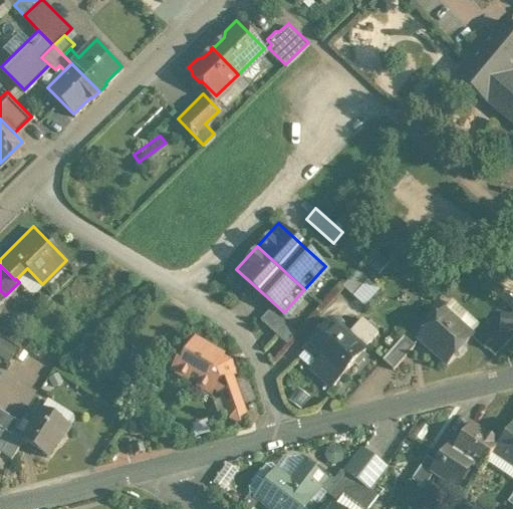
[(366,276),(356,266),(341,282),(352,292),(366,276)]
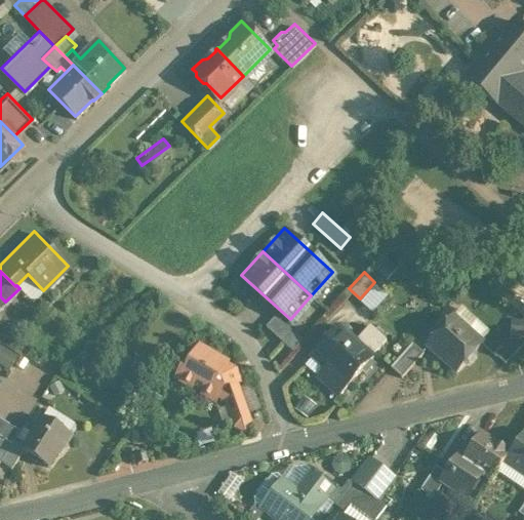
[(301,337),(274,313),(265,323),(292,348),(301,337)]
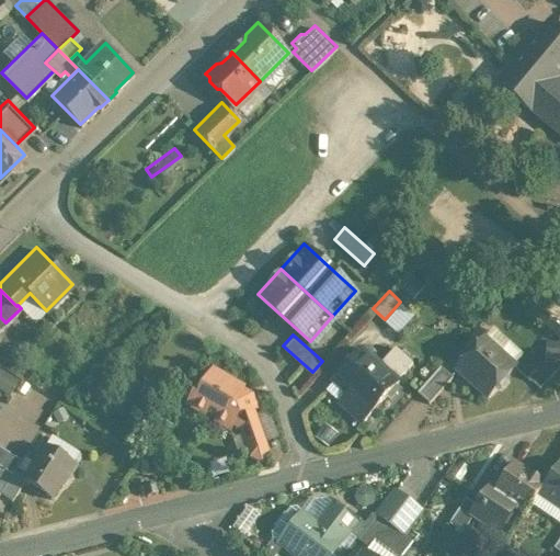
[(514,363),(483,336),(455,365),(486,394),(494,385),(500,385),(506,377),(505,372),(514,363)]
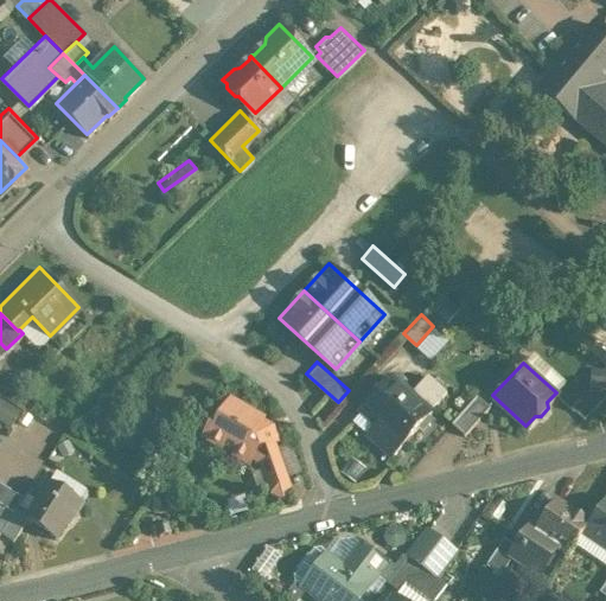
[(410,390),(390,372),(358,408),(359,409),(361,409),(374,421),(364,432),(389,454),(431,408),(429,407),(445,389),(426,372),(410,390)]
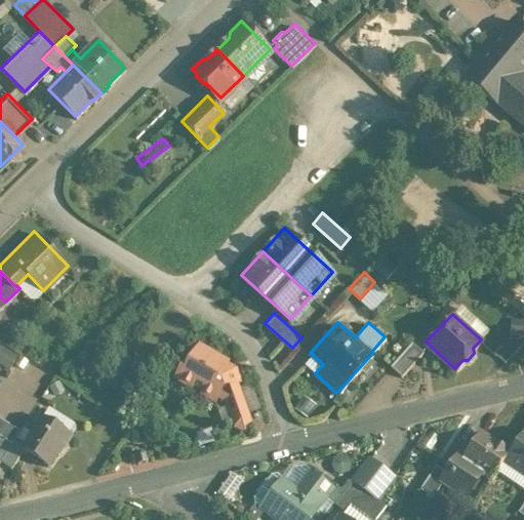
[(411,340),(389,364),(400,374),(422,350),(411,340)]
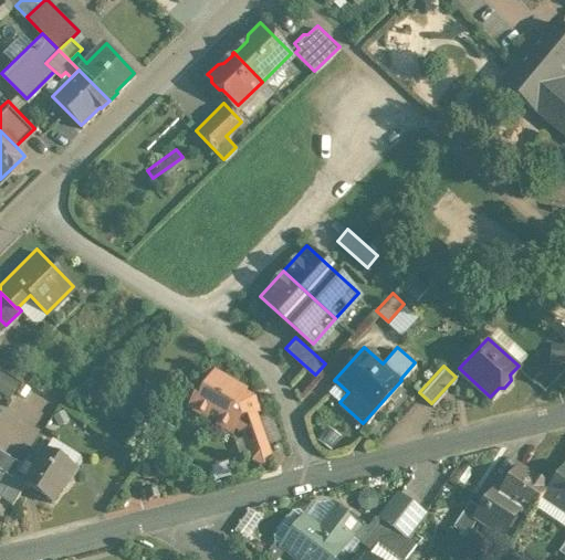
[(242,387),(213,370),(205,387),(200,384),(189,403),(207,413),(202,421),(211,426),(217,419),(231,426),(233,422),(239,425),(243,423),(246,428),(243,429),(252,455),(262,460),(268,450),(250,400),(244,401),(243,395),(239,393),(242,387)]
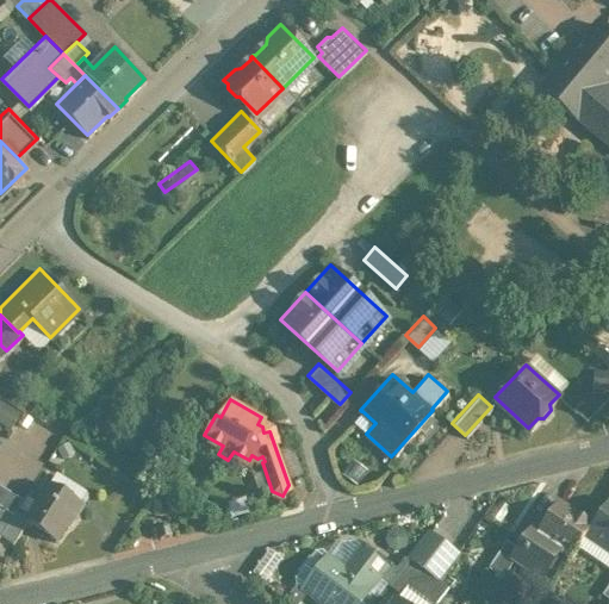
[(37,499),(24,520),(25,521),(55,539),(68,517),(70,518),(72,517),(80,503),(81,503),(81,502),(49,481),(37,499)]
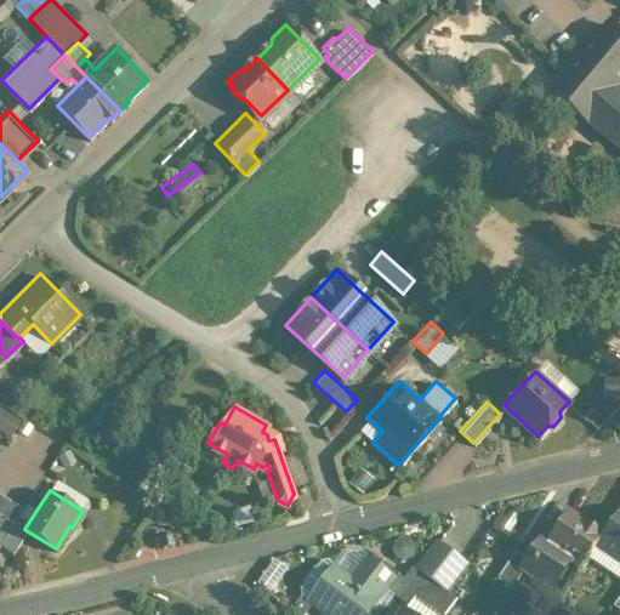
[(10,497),(0,491),(0,513),(10,497)]
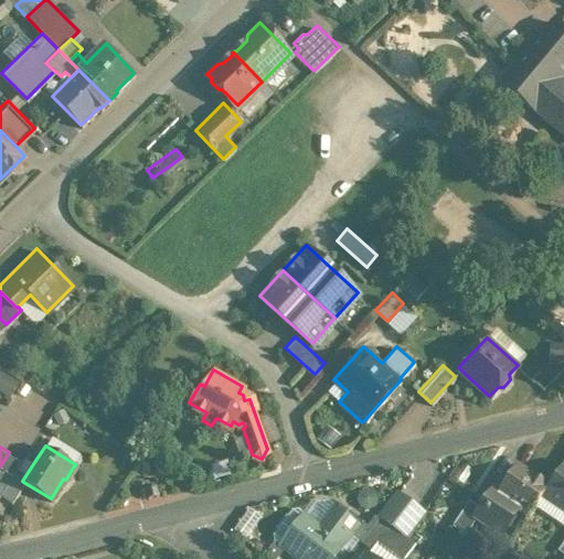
[(11,474),(0,492),(0,495),(11,502),(23,482),(22,481),(34,462),(23,455),(11,474)]
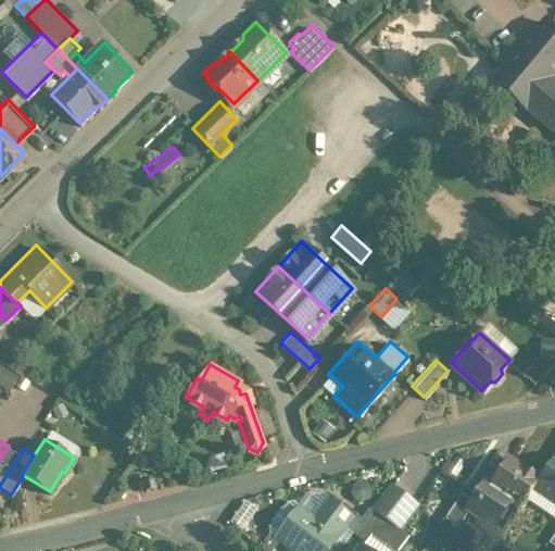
[(539,476),(533,485),(554,499),(554,451),(554,452),(539,476)]
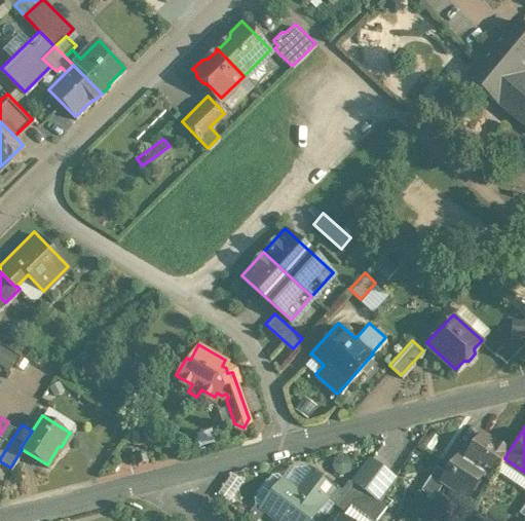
[(462,457),(457,453),(446,470),(441,478),(443,480),(464,494),(480,472),(490,479),(504,458),(510,450),(481,431),(462,457)]
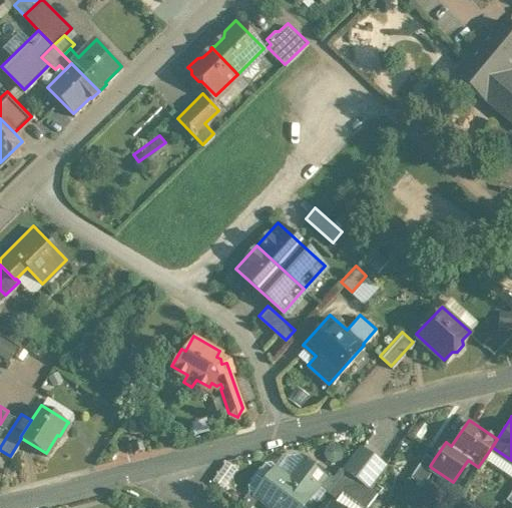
[(0,447),(10,431),(0,424),(0,447)]
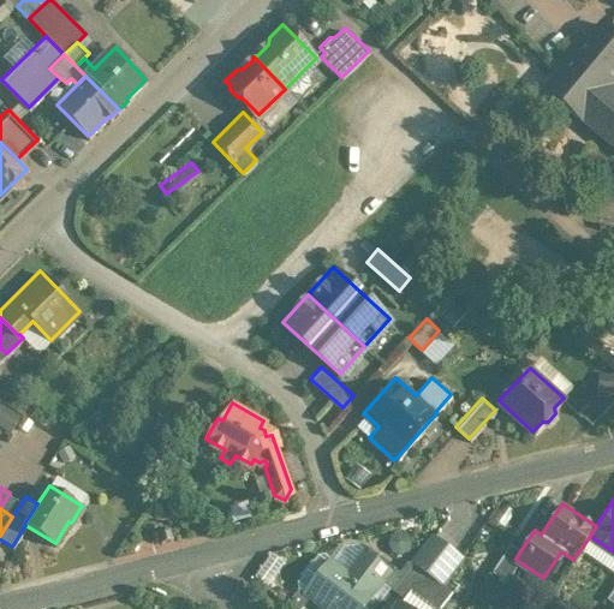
[(158,530),(161,539),(172,537),(170,526),(166,524),(162,524),(159,526),(158,530)]
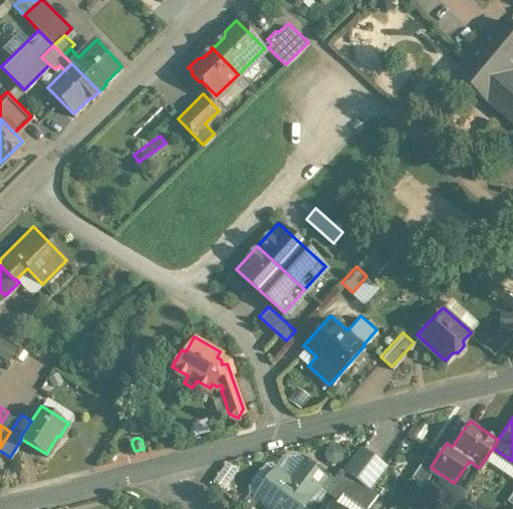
[(361,446),(344,468),(354,476),(367,486),(385,463),(361,446)]
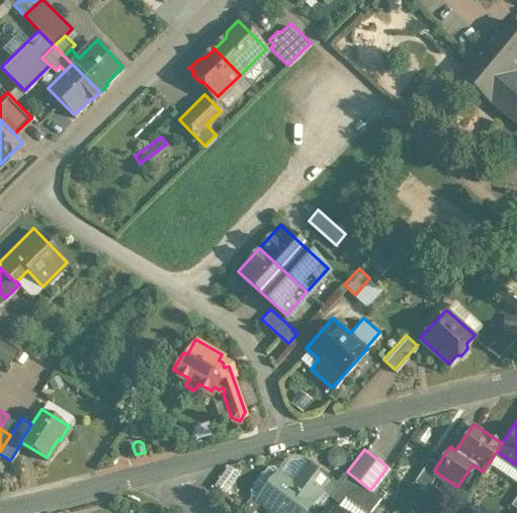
[(429,456),(414,480),(425,488),(436,473),(434,471),(439,462),(429,456)]
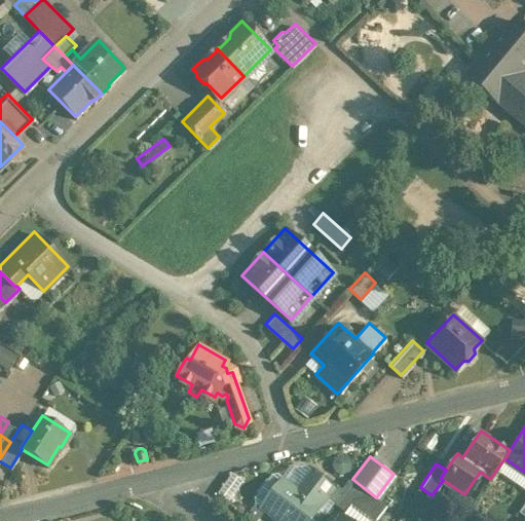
[(296,487),(276,472),(271,473),(254,496),(254,501),(280,520),(305,520),(331,487),(327,484),(330,479),(313,467),(309,471),(296,487)]
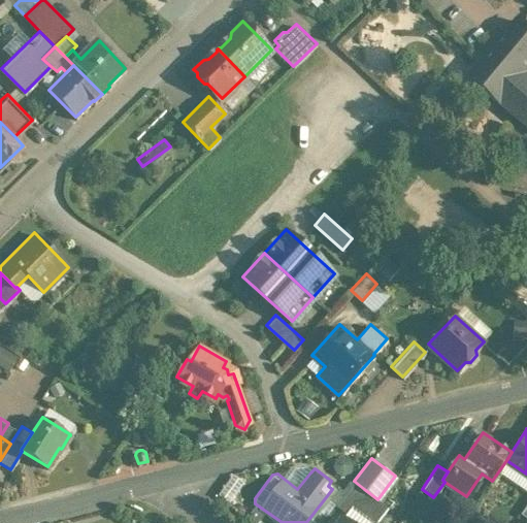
[(354,481),(336,504),(347,513),(364,489),(354,481)]
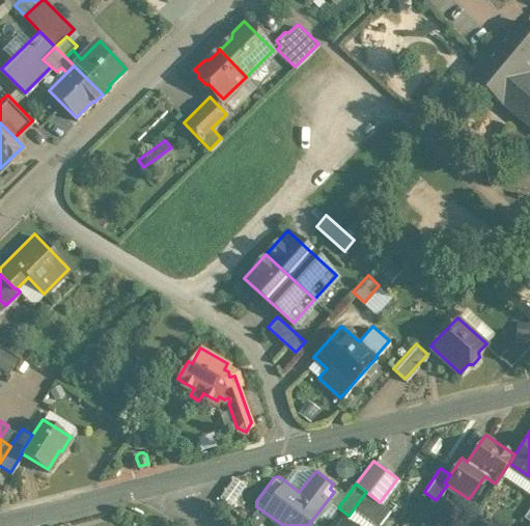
[(380,502),(366,492),(349,516),(354,509),(374,525),(375,525),(389,508),(380,502)]
